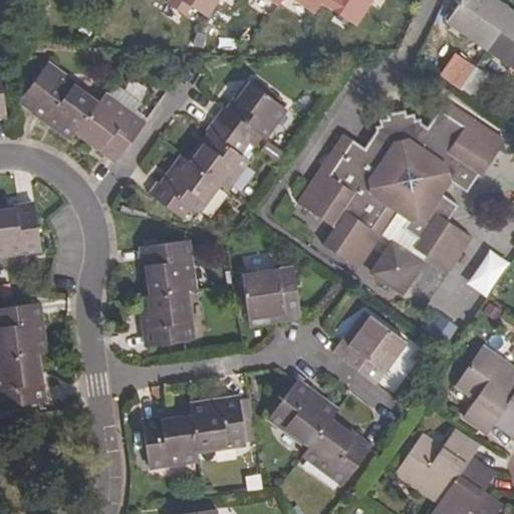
[(259,0),(271,7),(276,0),(284,0),(312,17),(318,8),(353,30),(371,0),(173,0),(203,19),(215,0),(259,0)]
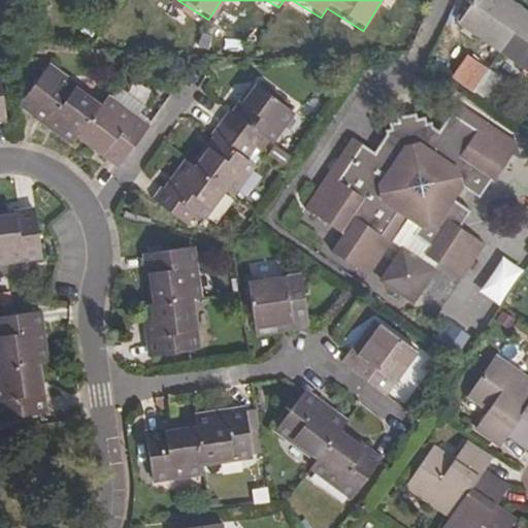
[(500,50),(527,13),(507,0),(466,0),(466,2),(470,5),(459,22),(500,50)]
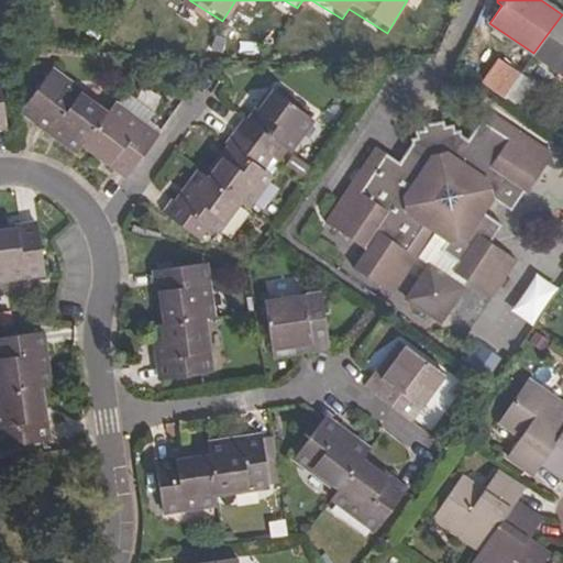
[(562,14),(533,53),(562,72),(562,14)]
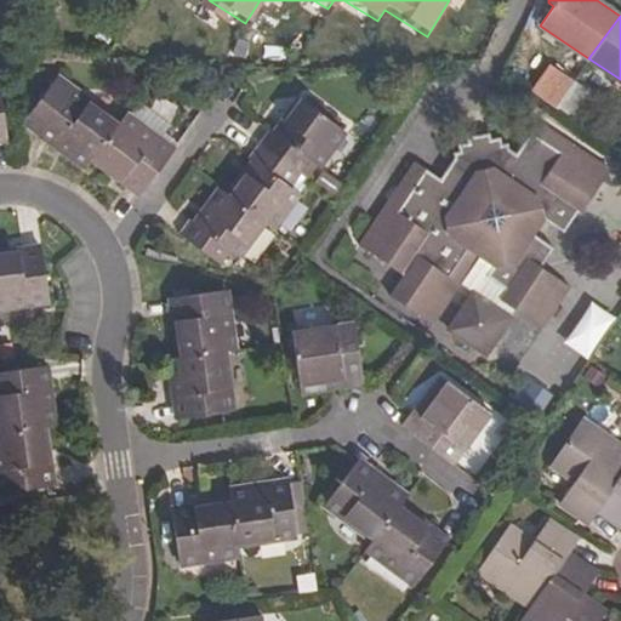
[(524,63),(512,57),(503,74),(517,80),(524,63)]
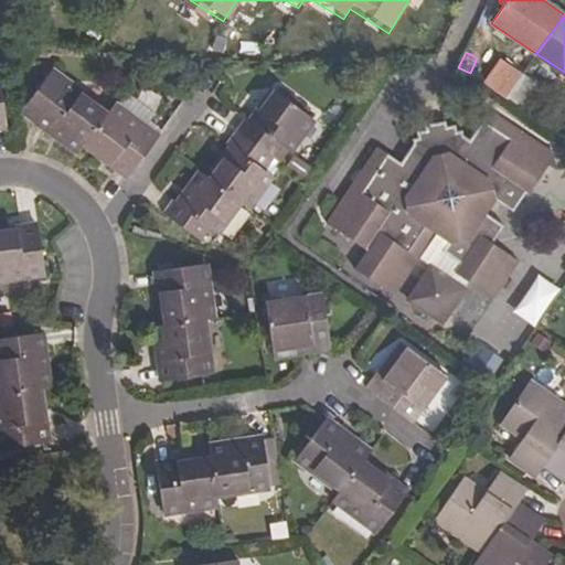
[(503,100),(521,75),(510,67),(492,93),(503,100)]
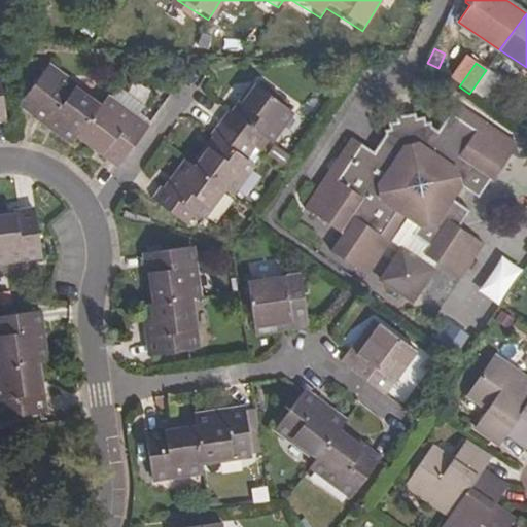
[(46,68),(27,96),(40,104),(33,113),(74,142),(79,136),(100,106),(46,68)]
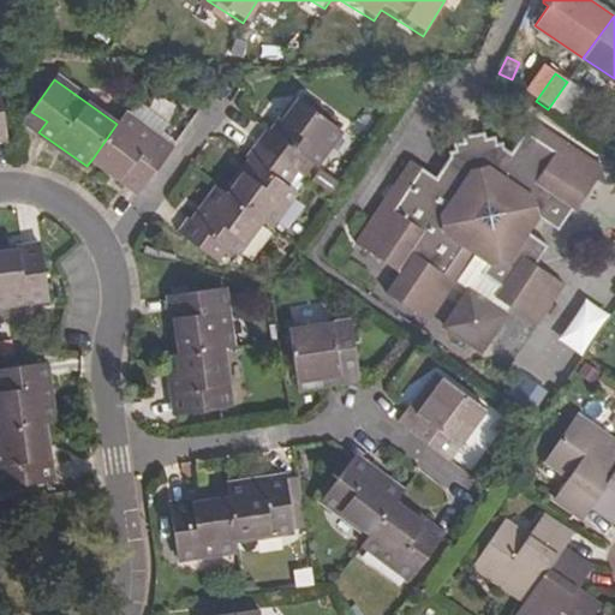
[(579,91),(567,82),(548,109),(560,119),(579,91)]
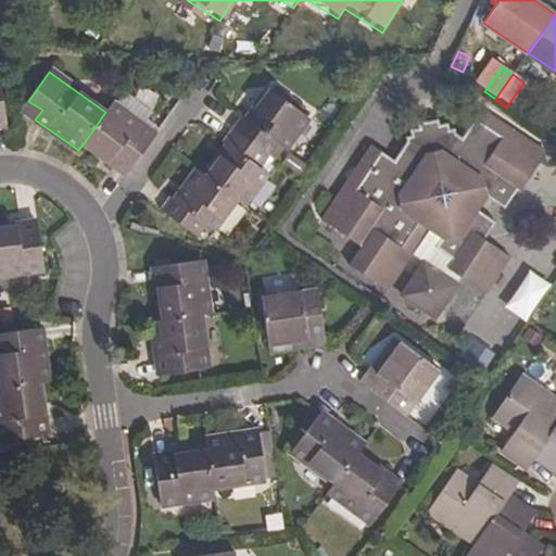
[(114,105),(112,104),(105,112),(84,143),(126,175),(155,136),(143,127),(159,108),(129,87),(114,105)]
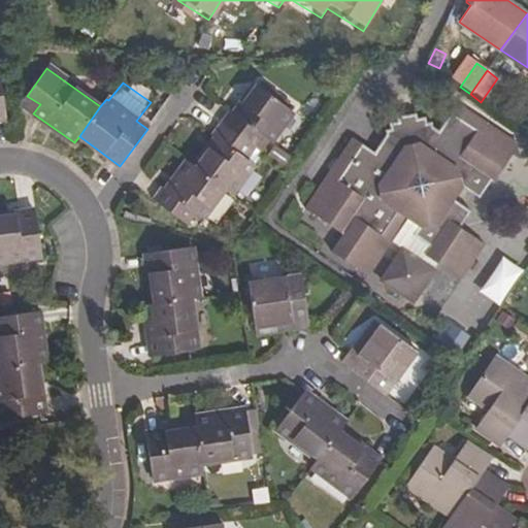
[(229,109),(221,121),(256,149),(265,136),(270,141),(291,111),(256,86),(235,114),(229,109)]
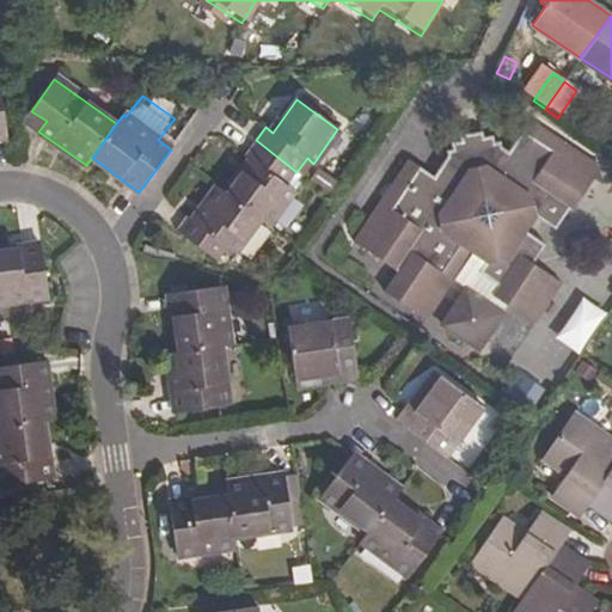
[(24,122),(38,132),(47,121),(31,111),(24,122)]
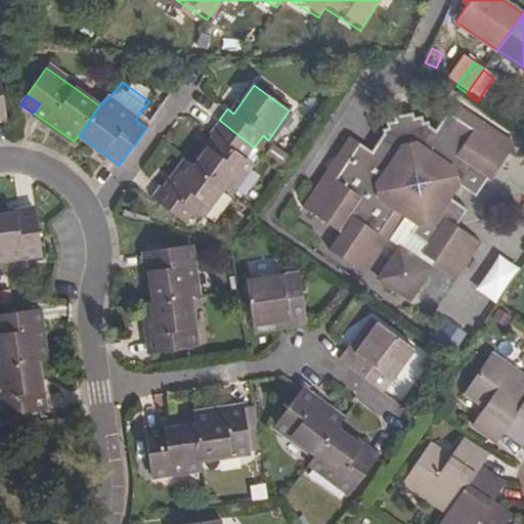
[(514,144),(453,104),(436,131),(429,127),(428,121),(423,122),(422,117),(412,118),(411,113),(394,116),(395,121),(388,123),(389,129),(383,130),(384,135),(373,153),(350,137),(304,209),(342,233),(331,251),(363,273),(387,237),(401,216),(417,225),(411,232),(429,244),(423,255),(433,261),(456,276),(479,241),(455,224),(466,209),(450,199),(460,185),(474,194),(487,176),(492,179),(514,144)]
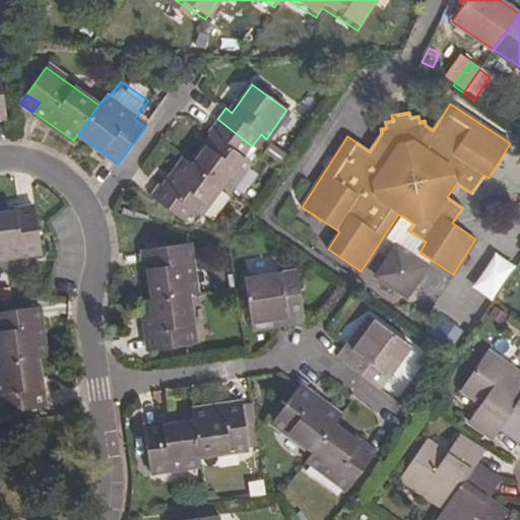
[(252,146),(217,119),(208,132),(214,136),(193,165),(219,184),(229,190),(249,161),(244,157),(252,146)]
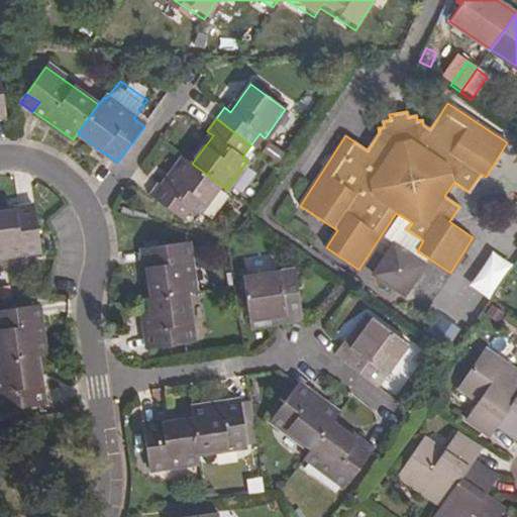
[(192,164),(184,159),(163,187),(157,182),(148,195),(184,220),(192,209),(196,212),(218,183),(192,164)]
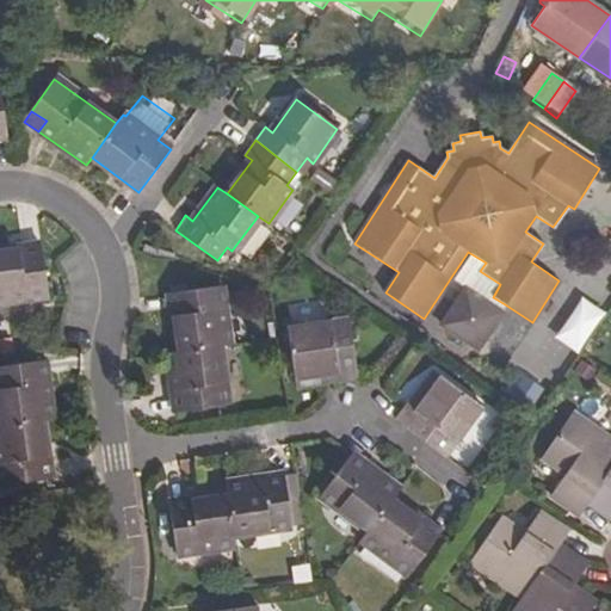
[(41,245),(0,250),(0,301),(49,295),(41,245)]
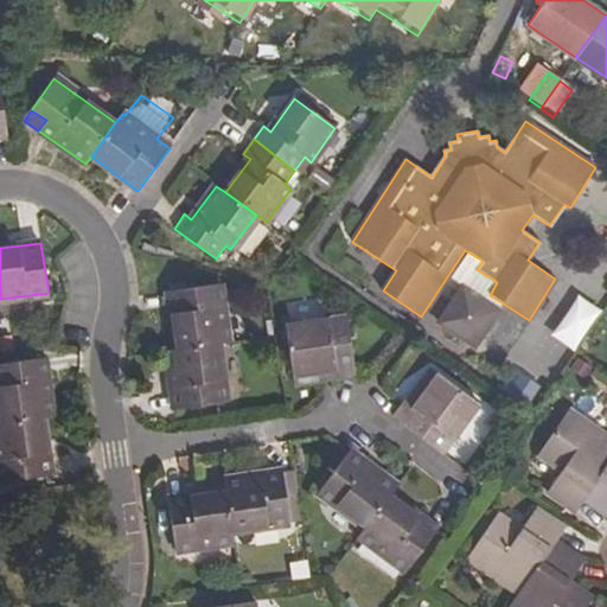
[(465,250),(448,275),(462,285),(498,308),(502,302),(490,295),(497,282),(477,269),(483,261),(465,250)]
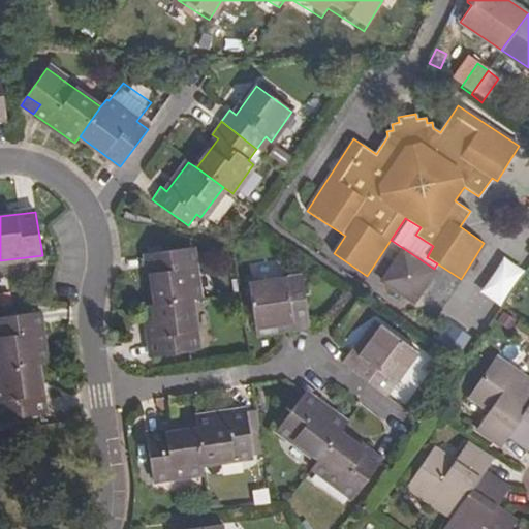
[(486,247),(465,279),(479,289),(501,256),(486,247)]
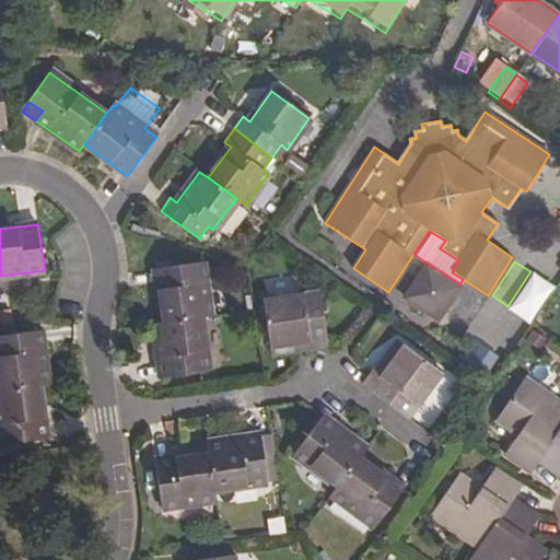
[(203,263),(156,268),(164,322),(201,317),(212,316),(203,263)]
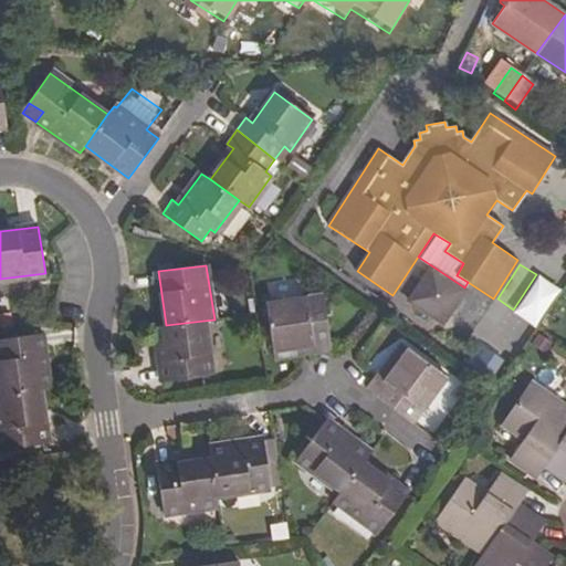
[(442,323),(464,287),(431,265),(408,300),(442,323)]
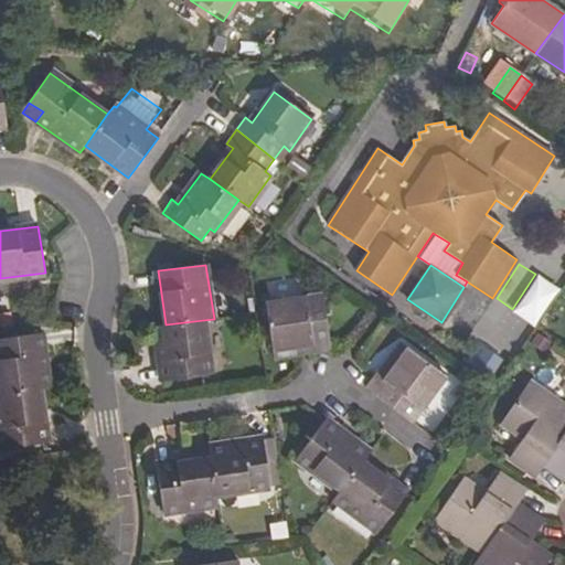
[(532,275),(512,316),(537,328),(557,286),(532,275)]
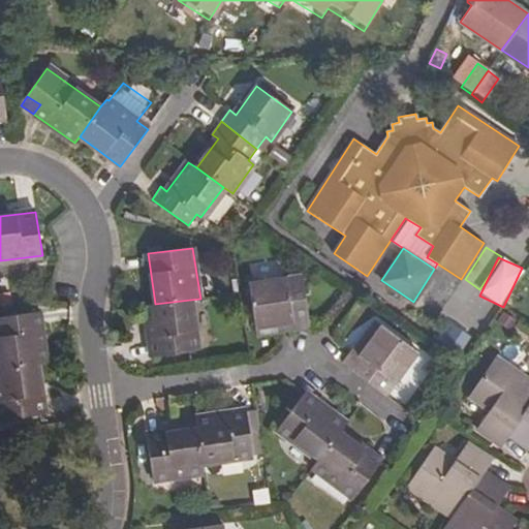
[(257,336),(309,329),(303,275),(249,283),(257,336)]
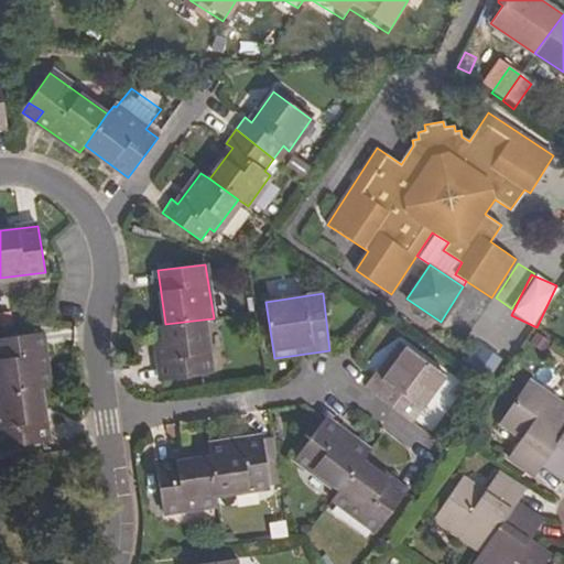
[(165,324),(154,326),(162,380),(210,373),(203,320),(165,324)]
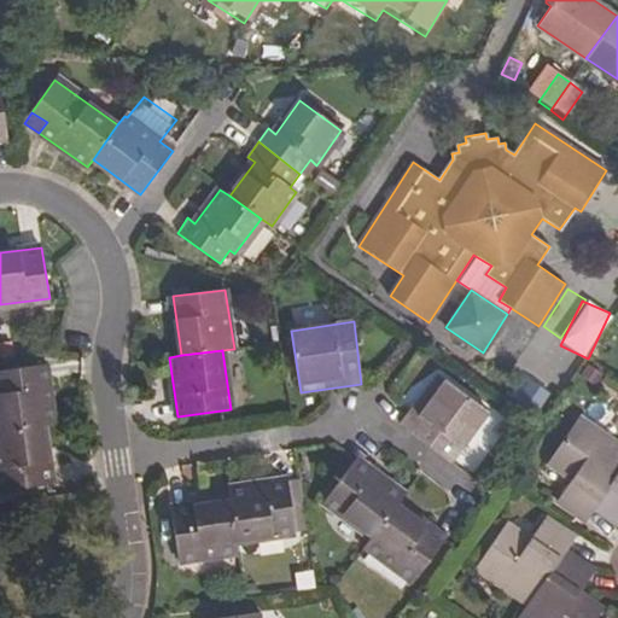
[(0,371),(0,425),(1,430),(42,423),(53,421),(45,365),(0,371)]
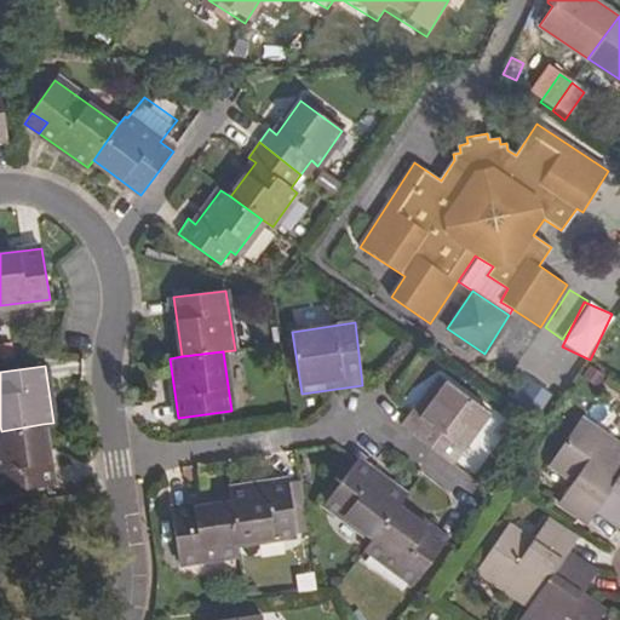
[(491,412),(440,375),(402,426),(453,464),(491,412)]
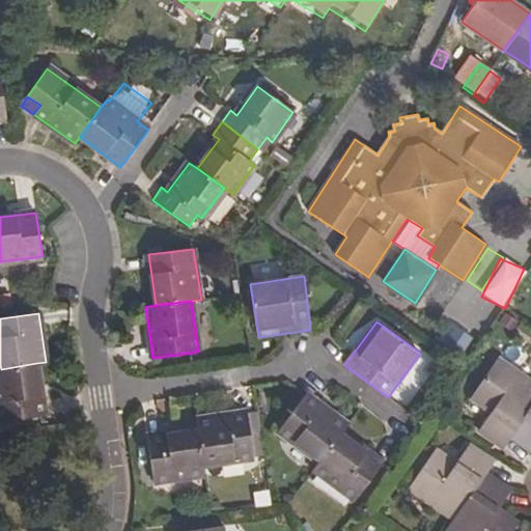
[(505,446),(511,436),(530,408),(530,383),(496,360),(472,395),(494,410),(480,429),(505,446)]
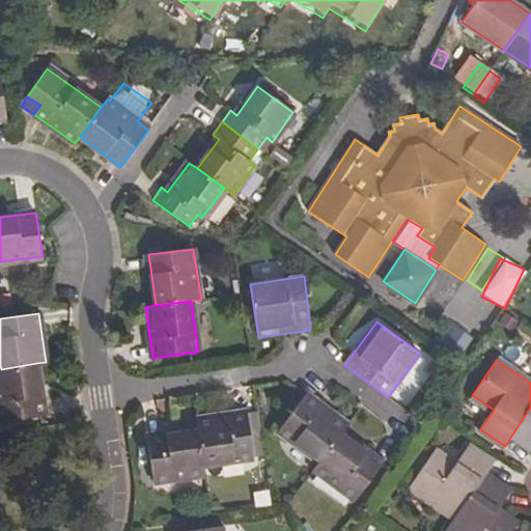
[(1,369),(0,369),(0,422),(45,416),(36,363),(1,369)]
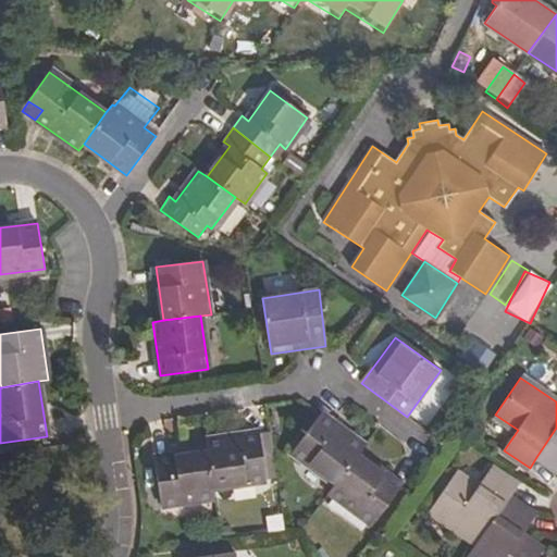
[(292,453),(335,483),(358,454),(364,445),(320,413),(292,453)]
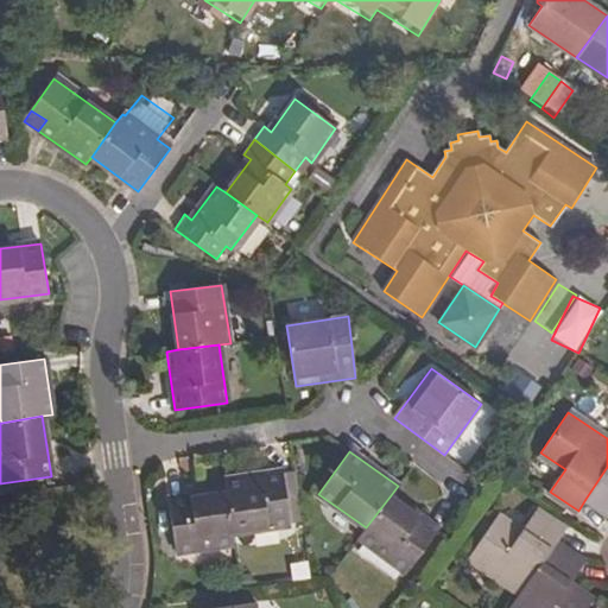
[(607,467),(586,499),(607,514),(607,467)]
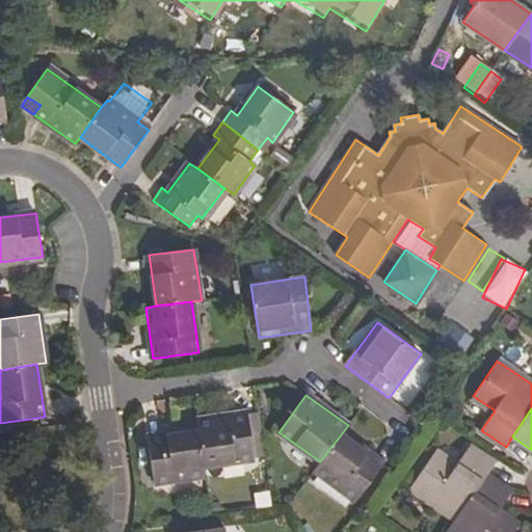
[(198,430),(204,466),(255,458),(247,413),(197,420),(198,430)]
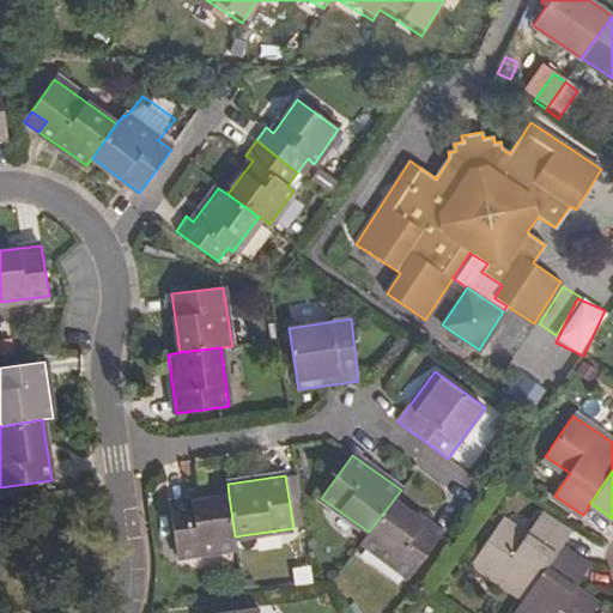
[(235,536),(229,496),(170,504),(177,557),(236,548),(235,536)]
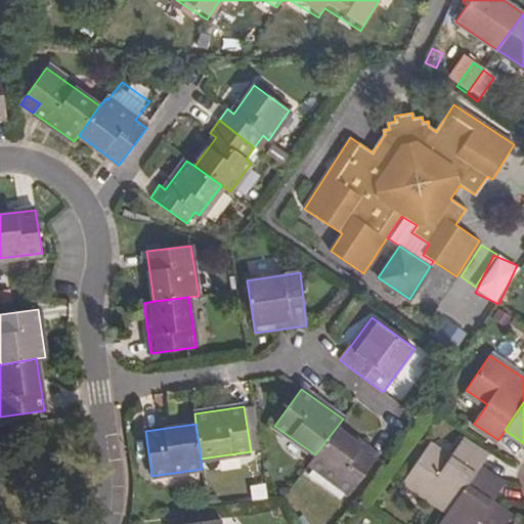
[(377,455),(337,427),(315,454),(310,463),(351,492),(377,455)]
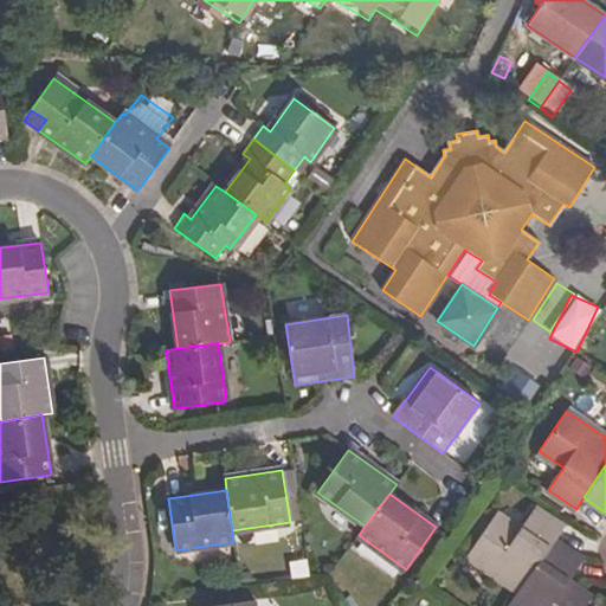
[(519,590),(553,540),(561,528),(534,509),(519,530),(495,514),(468,555),(519,590)]
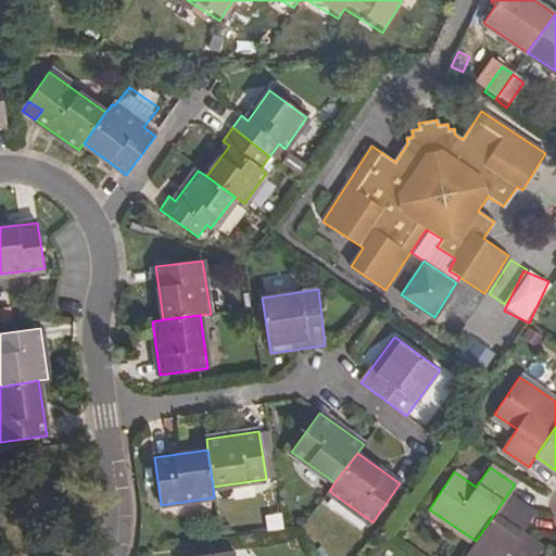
[(507,495),(476,541),(468,553),(472,555),(536,555),(541,550),(520,535),(534,514),(507,495)]
